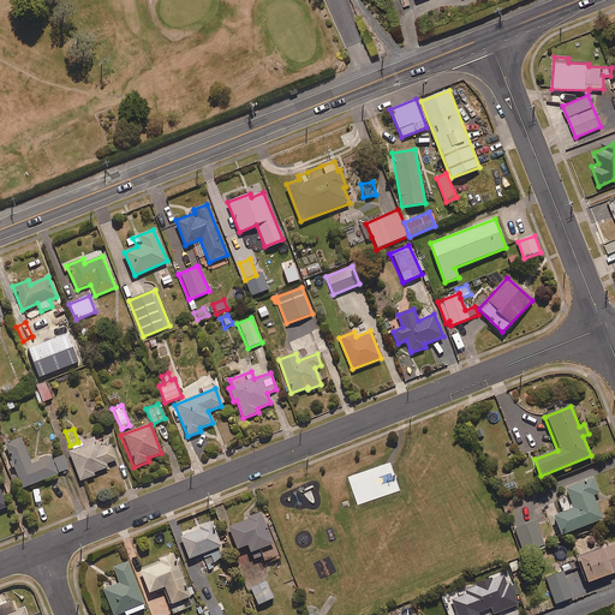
[(21,439),(4,446),(22,490),(58,476),(58,472),(67,469),(63,455),(52,460),(51,457),(30,465),(21,439)]
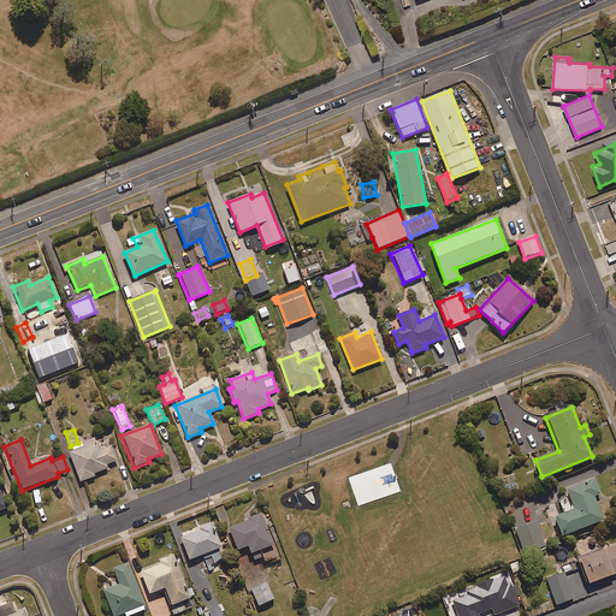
[(81,442),(78,443),(70,446),(72,451),(67,452),(80,483),(94,477),(93,474),(107,469),(106,466),(117,461),(111,445),(100,450),(96,442),(83,448),(81,442)]
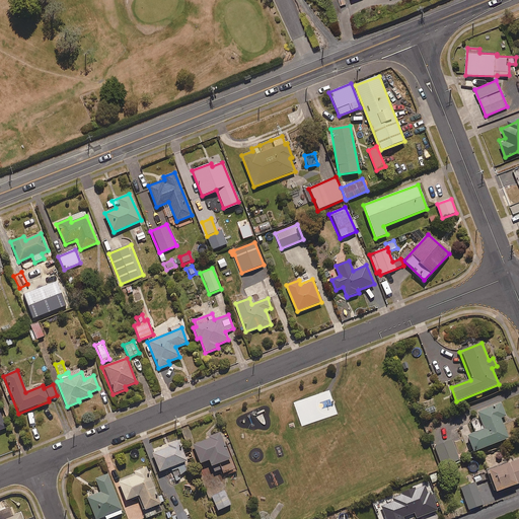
[(501,419),(506,417),(500,400),(476,410),(484,429),(467,436),(473,452),(508,438),(501,419)]
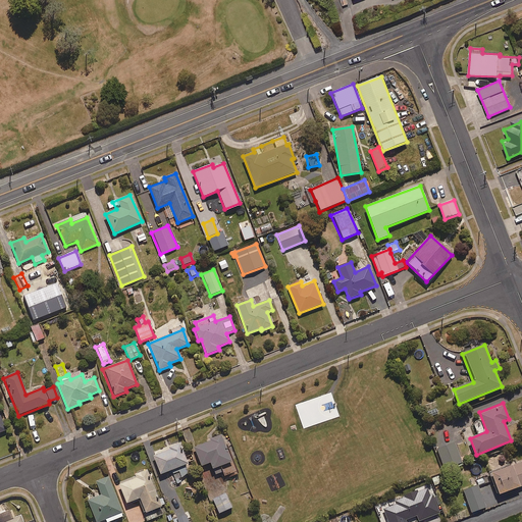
[(222,473),(220,467),(231,463),(220,435),(209,439),(210,441),(194,448),(201,467),(210,463),(215,476),(222,473)]
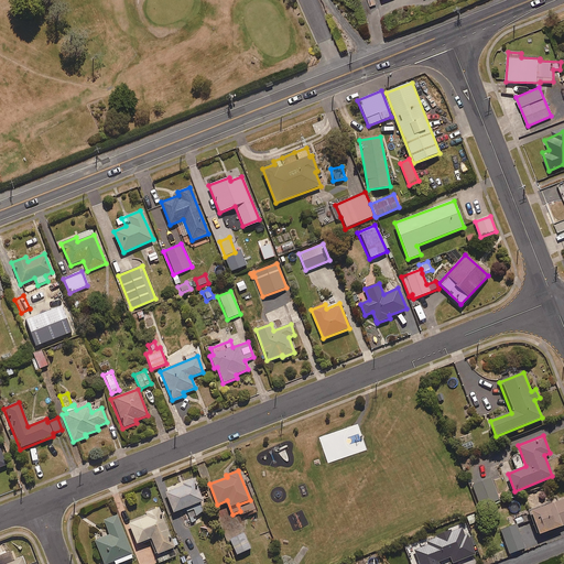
[(480,507),(499,500),(490,478),(472,485),(480,507)]
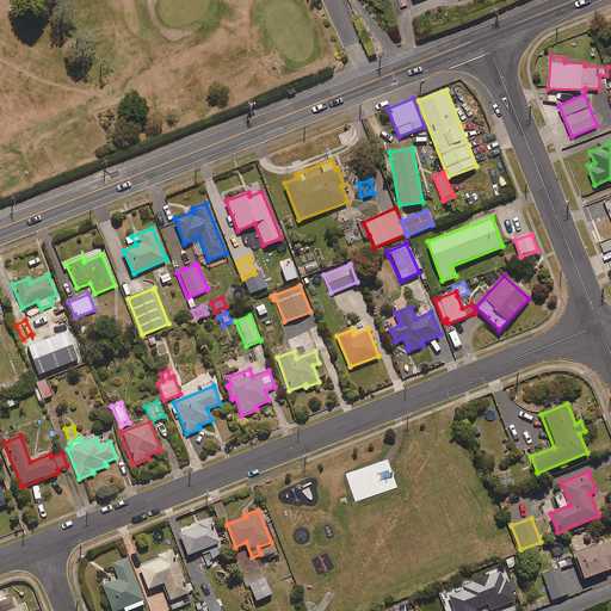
[(178,532),(186,556),(199,551),(201,554),(207,551),(210,562),(220,559),(215,545),(220,543),(210,520),(178,532)]
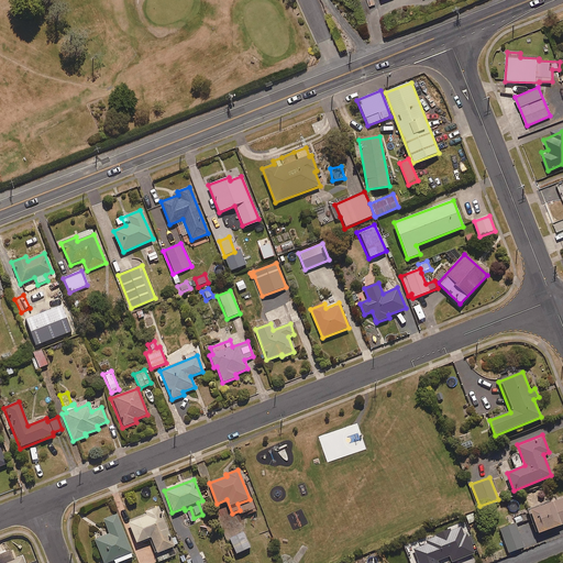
[(538,534),(562,525),(562,496),(529,510),(538,534)]
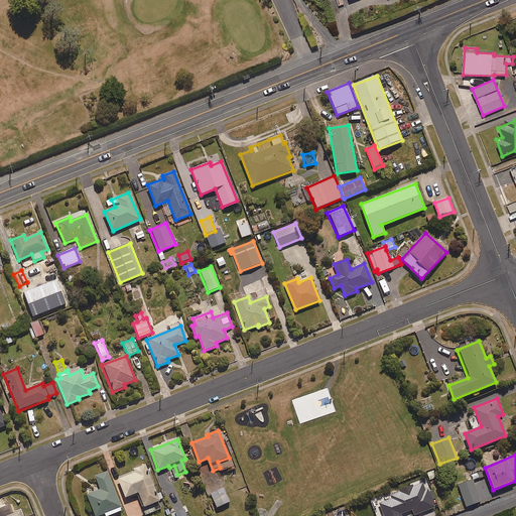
[(227,473),(236,468),(231,458),(222,463),(227,473)]
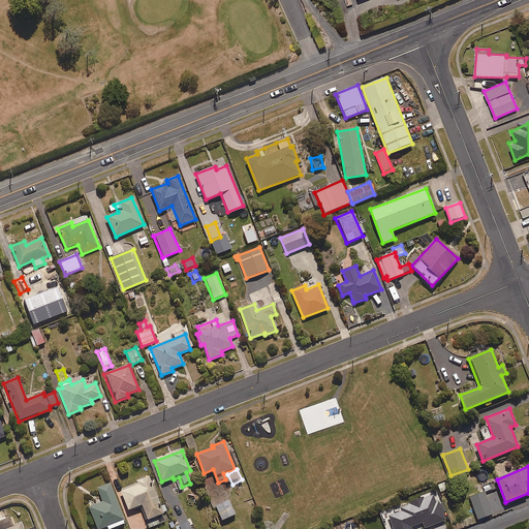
[(135,481),(136,485),(121,492),(128,510),(141,505),(150,528),(166,522),(149,477),(135,481)]
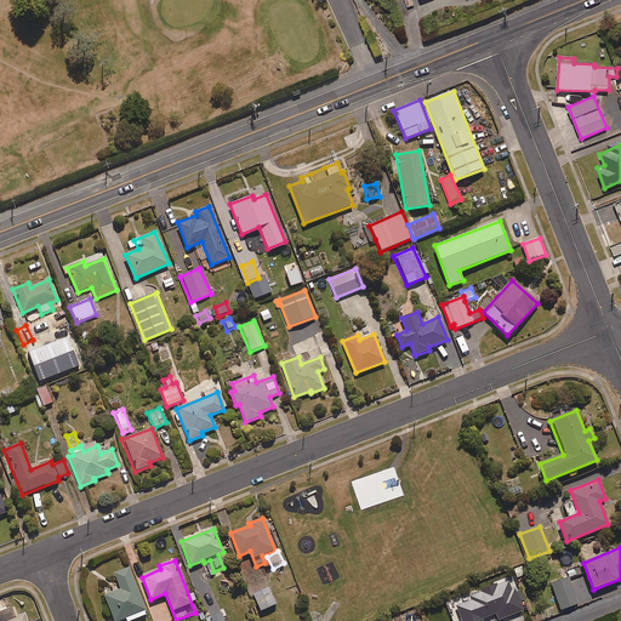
[(125,620),(130,620),(147,615),(129,568),(113,574),(120,590),(103,596),(113,620),(119,620),(125,619),(125,620)]
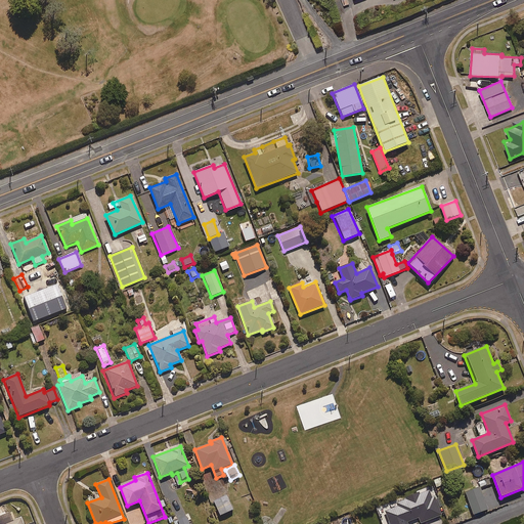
[(473,516),(488,510),(479,487),(465,493),(473,516)]
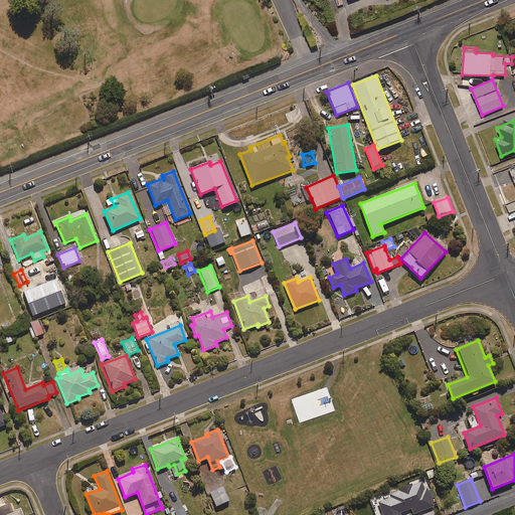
[(214,507),(228,502),(222,488),(209,493),(214,507)]
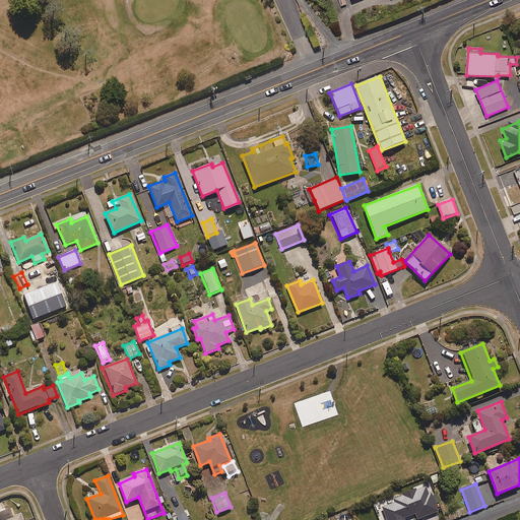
[(404,519),(403,517),(408,516),(402,499),(378,508),(382,519),(404,519)]
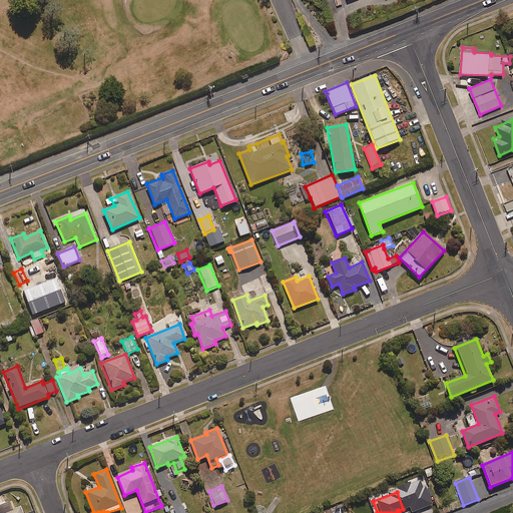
[(21,512),(19,507),(14,509),(11,502),(0,505),(0,512),(21,512)]
